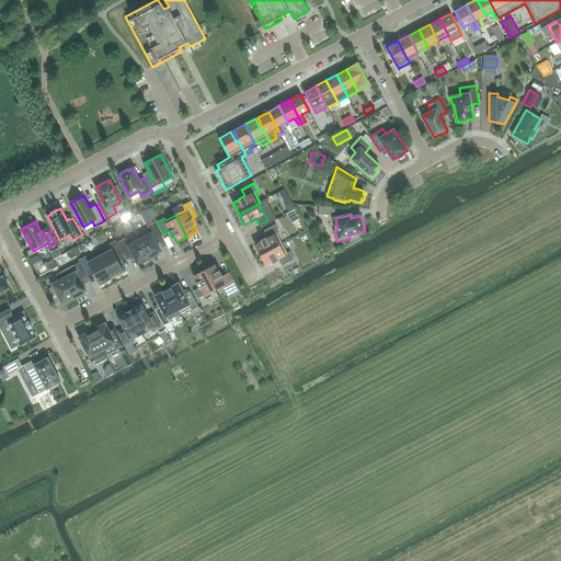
[(139,239),(150,259),(159,254),(158,252),(161,251),(155,239),(161,236),(155,222),(147,227),(151,232),(139,239)]
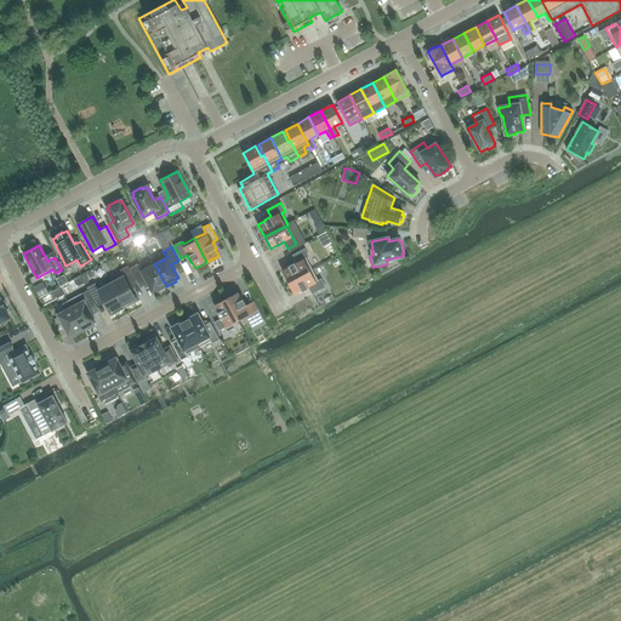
[(289,283),(313,269),(307,258),(309,257),(305,249),(292,256),(295,262),(289,266),(289,267),(281,271),(289,283)]
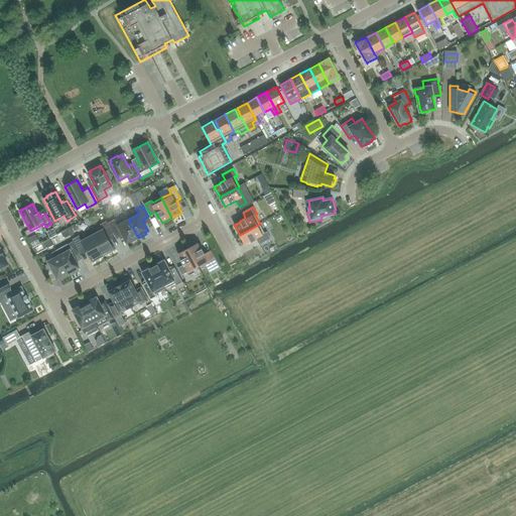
[(138,238),(128,220),(118,225),(115,220),(108,223),(113,233),(115,236),(121,232),(127,242),(129,241),(130,243),(138,238)]
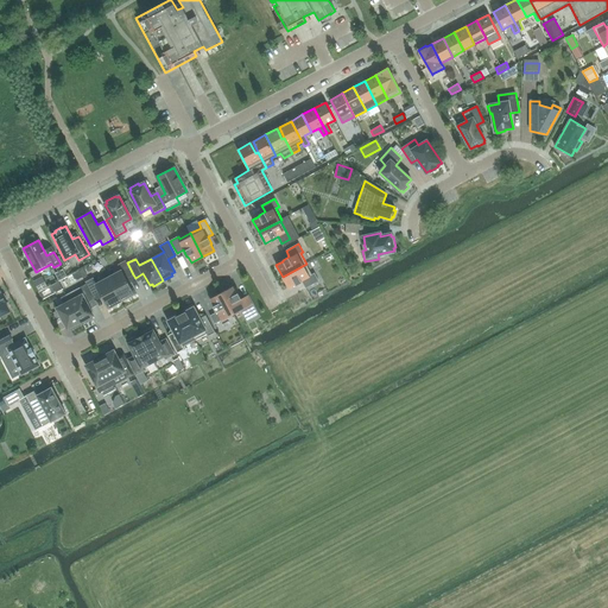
[(133,274),(127,263),(126,260),(118,265),(122,273),(109,279),(121,301),(125,298),(126,301),(137,295),(133,287),(132,289),(126,278),(133,274)]
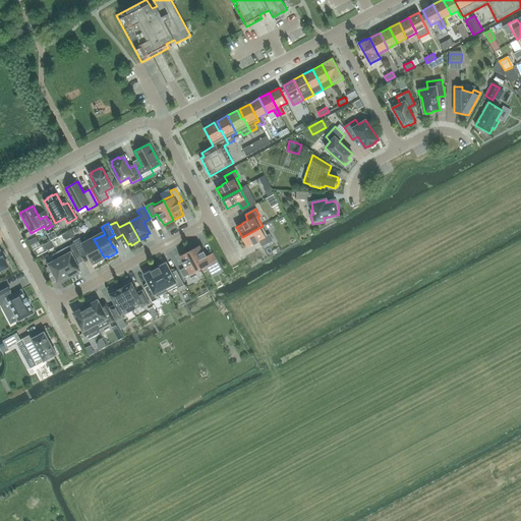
[(263,226),(242,237),(247,246),(253,243),(253,244),(259,241),(263,246),(273,241),(270,234),(268,235),(263,226)]
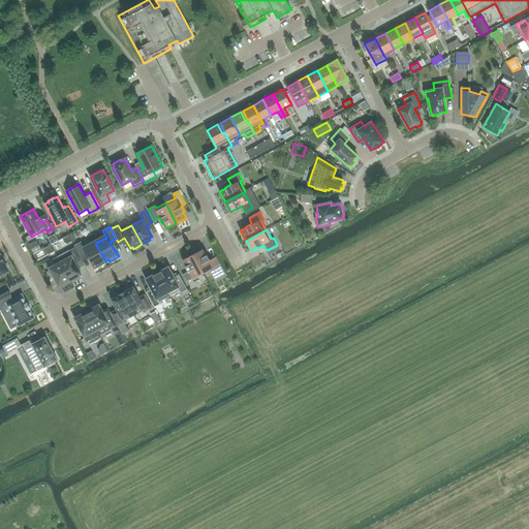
[(32,240),(25,243),(30,255),(37,253),(32,240)]
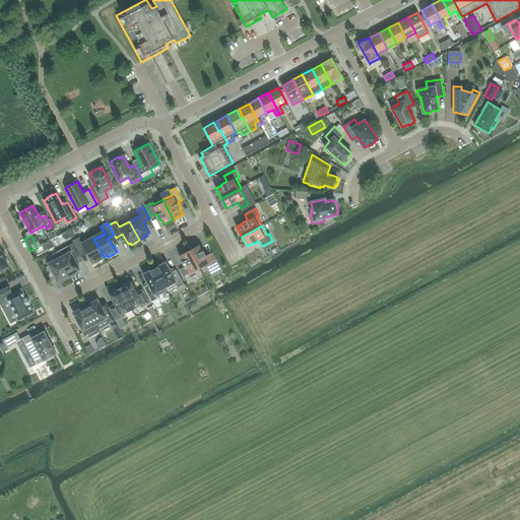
[(104,257),(93,239),(83,245),(79,238),(73,242),(74,243),(79,253),(85,250),(90,258),(89,259),(92,265),(102,260),(101,259),(104,257)]
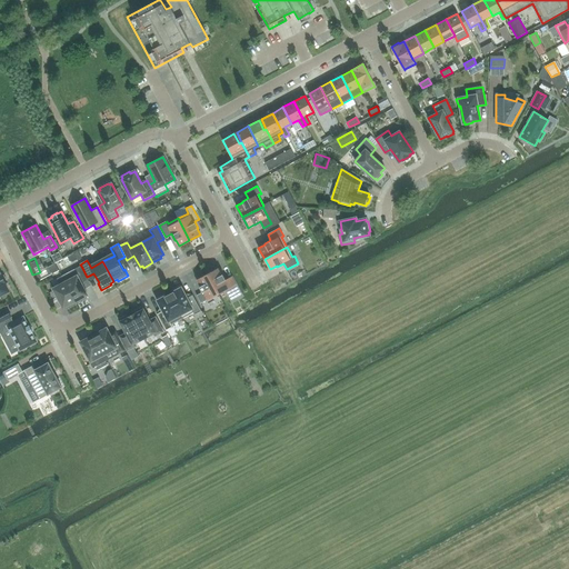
[(48,268),(50,272),(53,273),(59,270),(55,263),(48,268)]
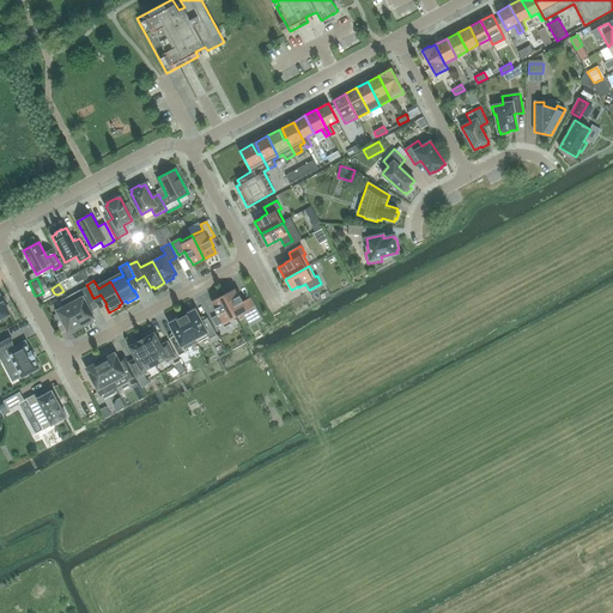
[(95,301),(93,298),(87,286),(79,291),(83,297),(71,303),(83,327),(93,321),(92,319),(95,317),(87,305),(95,301)]
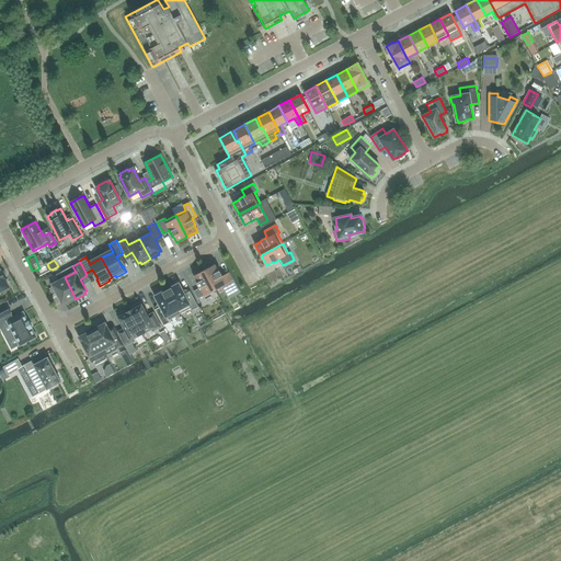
[(205,270),(215,289),(231,281),(227,274),(222,276),(219,270),(219,271),(215,264),(205,270)]
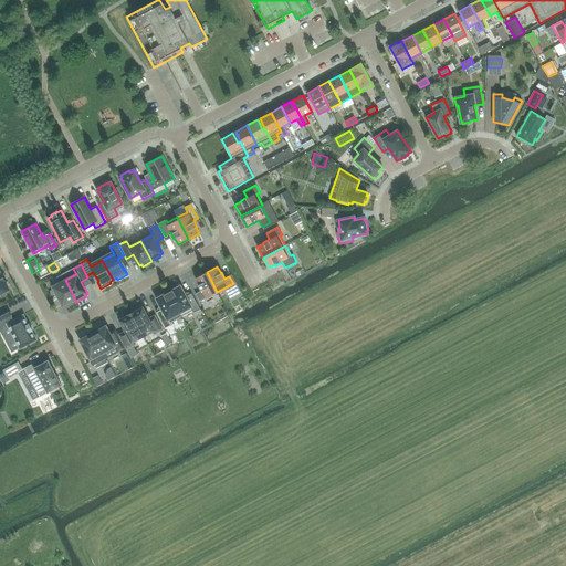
[(0,293),(10,289),(0,270),(0,293)]
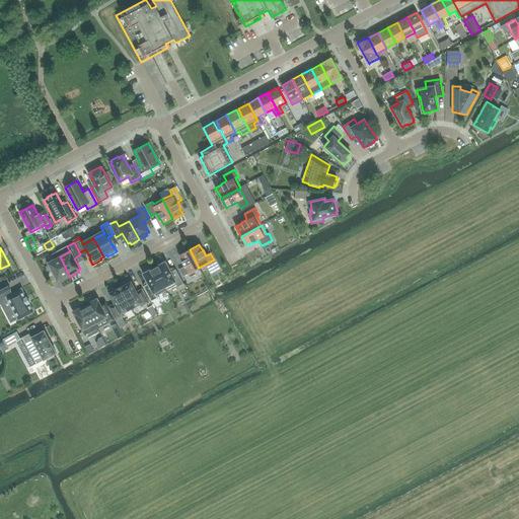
[(183,277),(199,268),(190,249),(179,255),(182,261),(181,262),(184,267),(179,270),(183,277)]
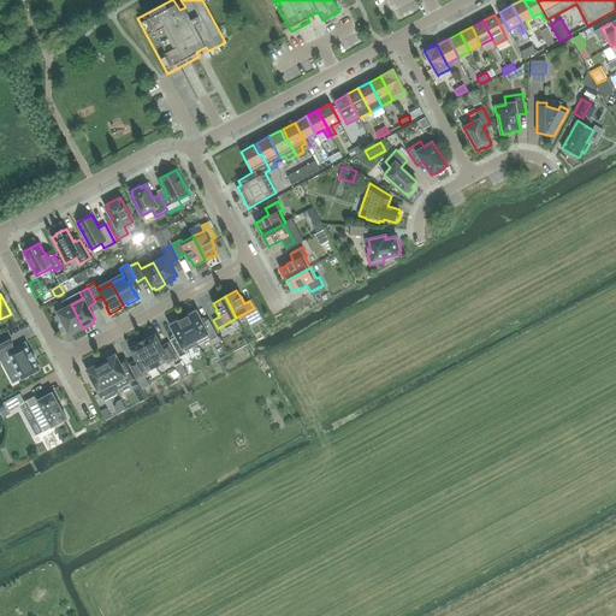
[(83,329),(71,304),(67,298),(61,302),(65,308),(58,312),(69,333),(71,332),(72,335),(83,329)]
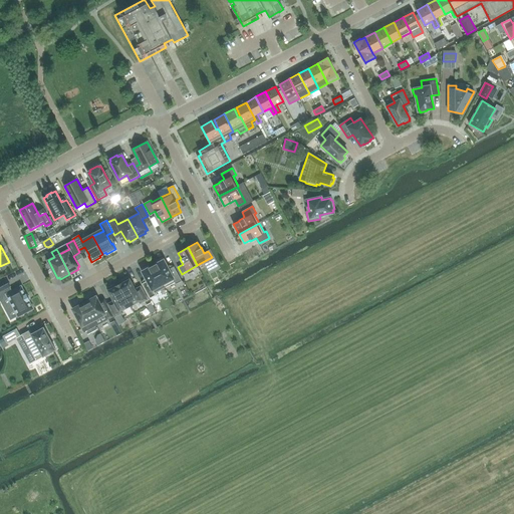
[(153,266),(165,287),(175,282),(176,284),(182,281),(174,266),(169,269),(163,258),(155,262),(156,264),(153,266)]
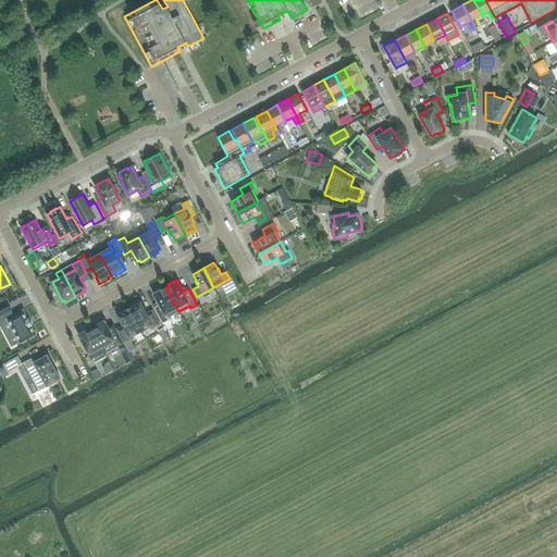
[(178,311),(165,288),(162,289),(161,287),(153,292),(160,304),(153,307),(162,323),(169,320),(168,318),(178,311)]
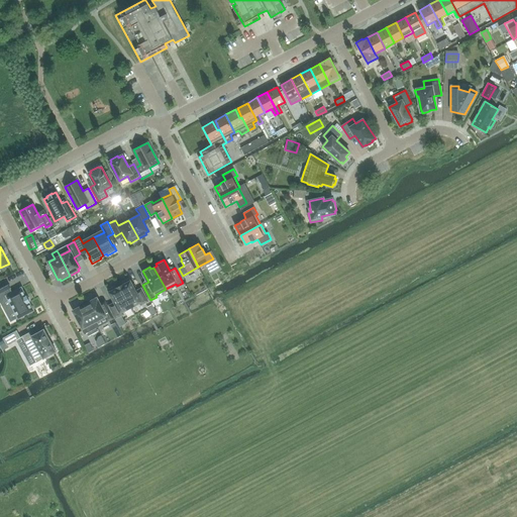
[(119,286),(131,307),(139,303),(140,306),(148,301),(141,288),(136,291),(129,278),(121,282),(122,285),(119,286)]
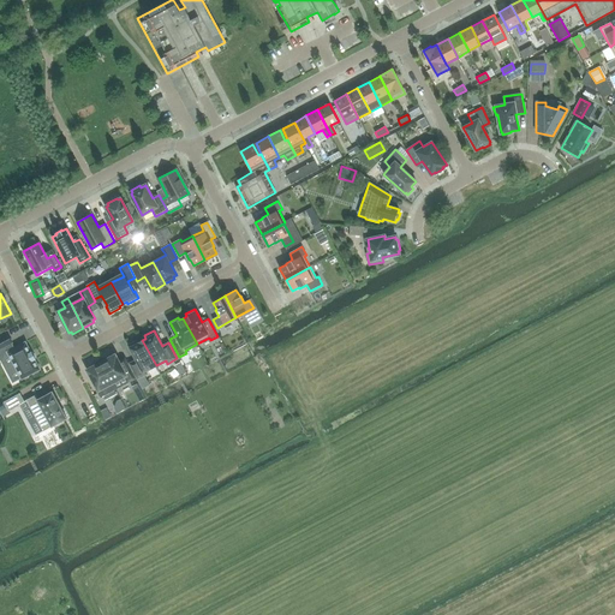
[(31,352),(25,342),(13,348),(11,344),(12,342),(7,334),(0,336),(0,357),(1,360),(10,357),(22,378),(40,369),(35,359),(36,359),(31,352)]
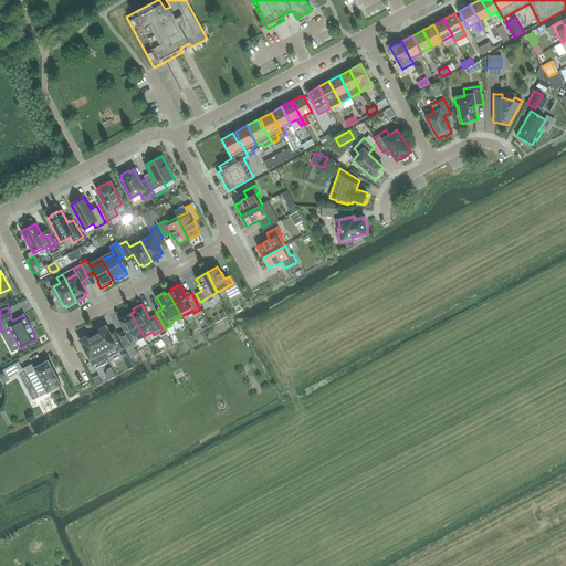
[(144,336),(130,313),(128,315),(126,312),(117,317),(125,332),(121,334),(128,348),(135,345),(134,342),(144,336)]
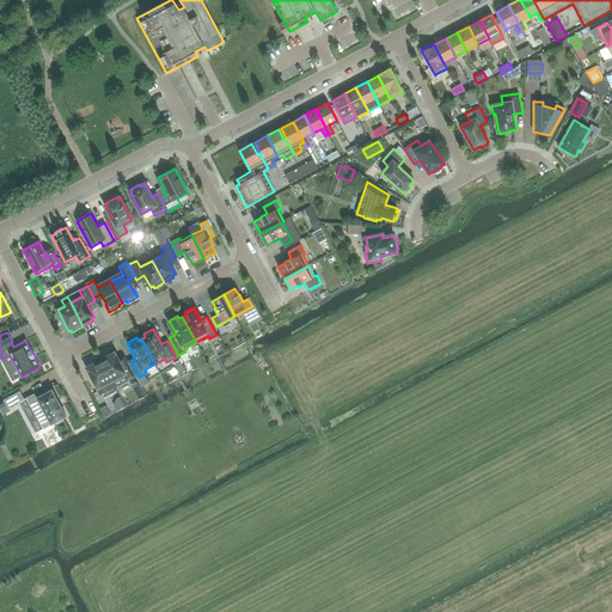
[(99,357),(115,387),(135,377),(126,359),(120,361),(115,353),(112,354),(111,352),(99,357)]
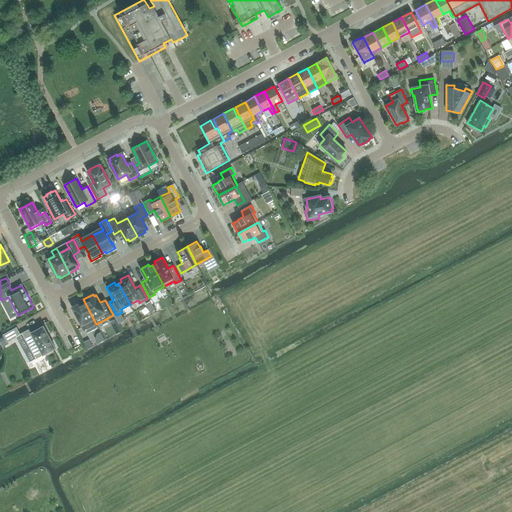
[(85,330),(96,324),(83,299),(73,305),(74,307),(72,308),(85,330)]
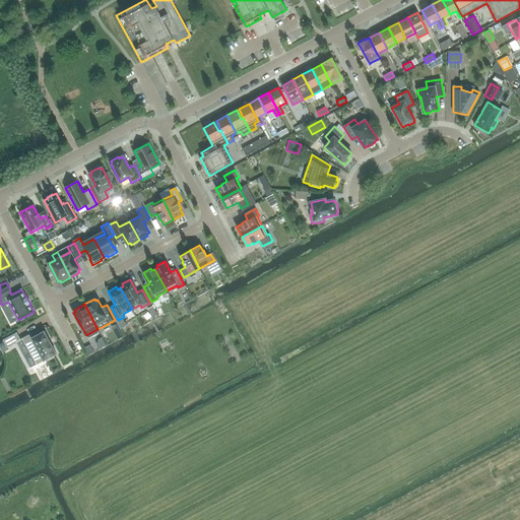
[(30,334),(22,338),(37,365),(57,353),(44,331),(33,337),(30,334)]
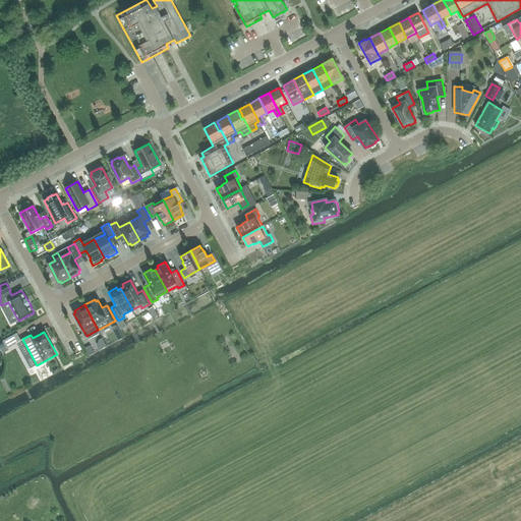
[(17,333),(3,340),(7,348),(21,340),(17,333)]
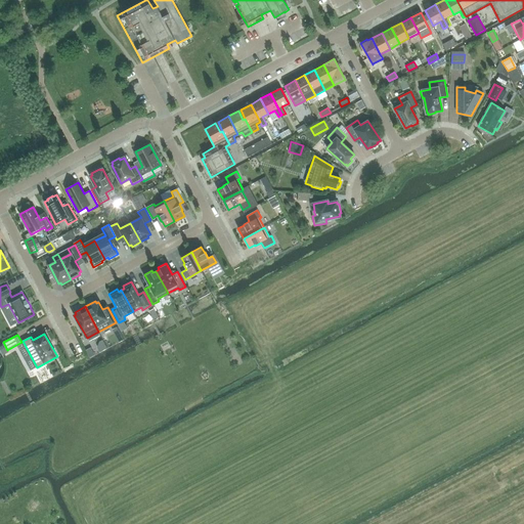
[(91,348),(86,350),(90,357),(95,355),(91,348)]
